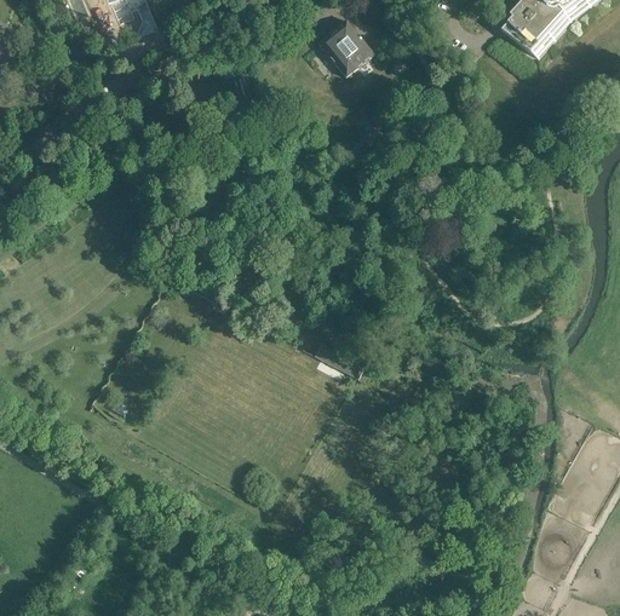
[(109,0),(120,22),(135,16),(131,9),(137,6),(137,7),(148,4),(145,0),(109,0)]
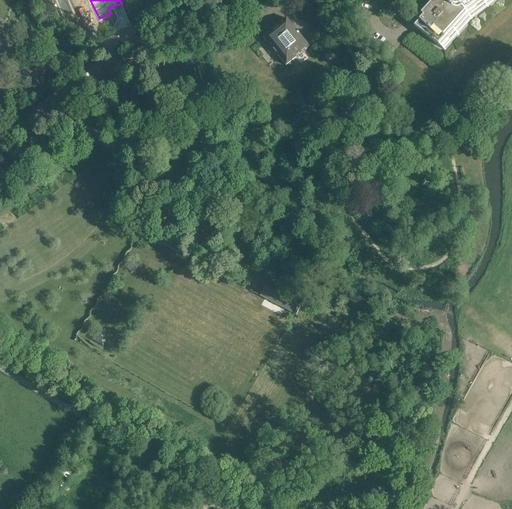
[(425,23),(421,29),(439,43),(445,47),(447,45),(472,18),(473,17),(494,0),(442,0),(440,2),(438,0),(436,0),(433,3),(430,1),(426,6),(428,9),(423,15),(422,15),(422,16),(421,17),(421,18),(422,19),(422,20),(422,21),(423,21),(425,23)]
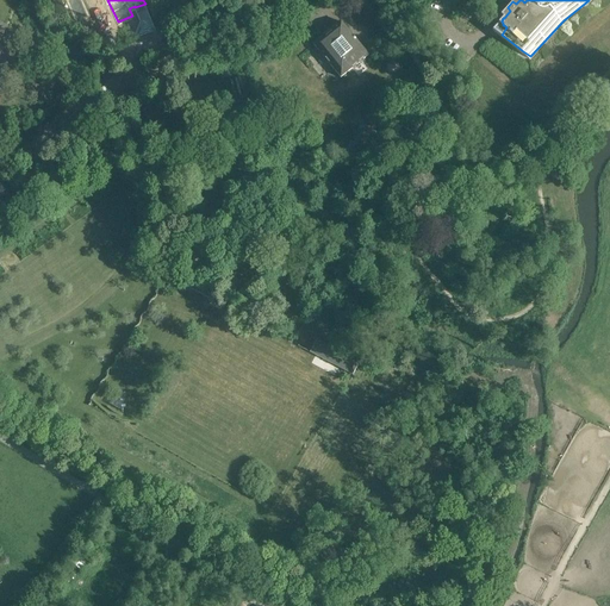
[(341,75),(366,54),(368,52),(341,19),(312,41),(313,42),(341,75)]
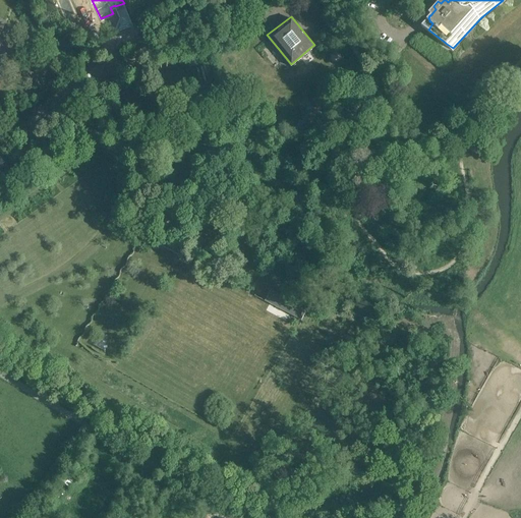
[(335,50),(332,52),(332,57),(337,58),(340,56),(340,51),(335,50)]
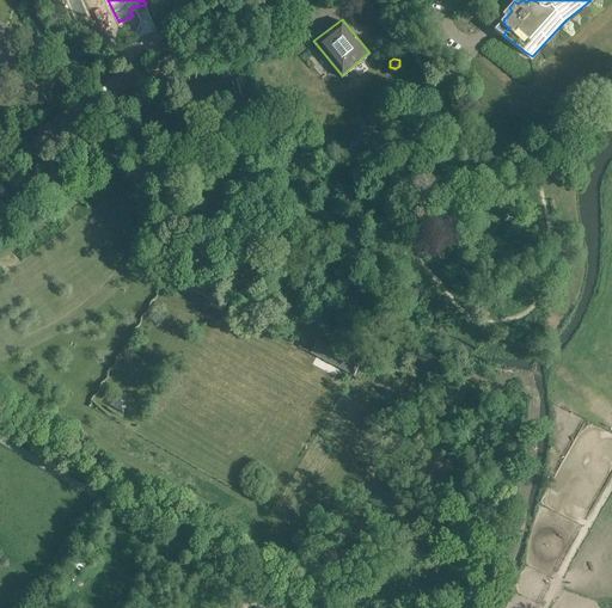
[(311,350),(353,373),(359,362),(338,351),(340,349),(318,337),(311,350)]
